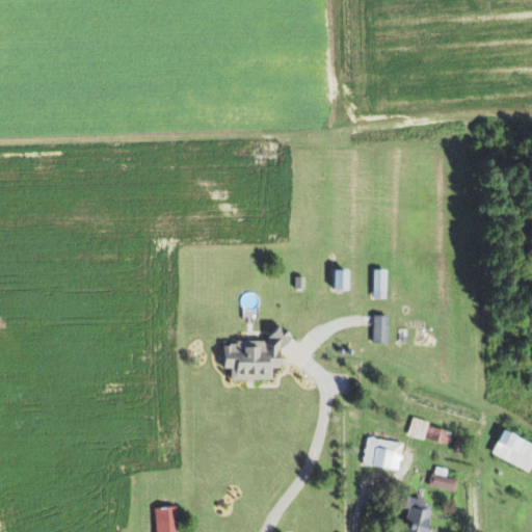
[(350,290),(351,270),(337,269),(336,289),(350,290)]
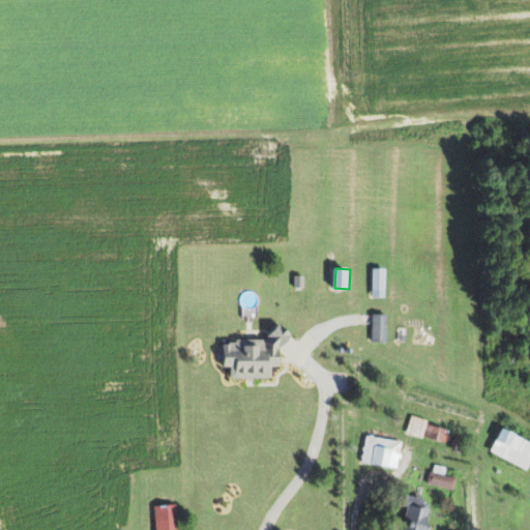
[(373,297),(385,297),(386,268),(374,268),(373,297)]
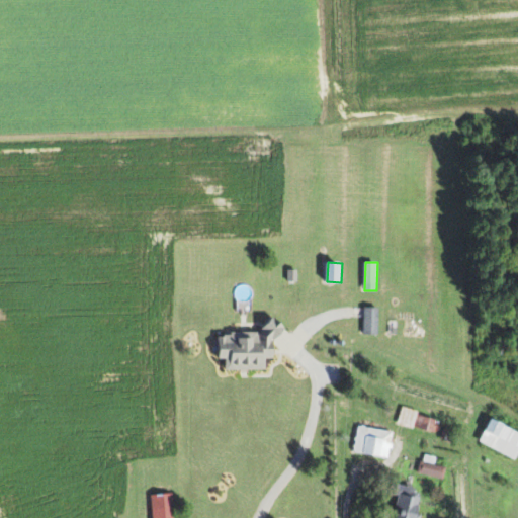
[(287,280),(297,280),(297,269),(287,269),(287,280)]
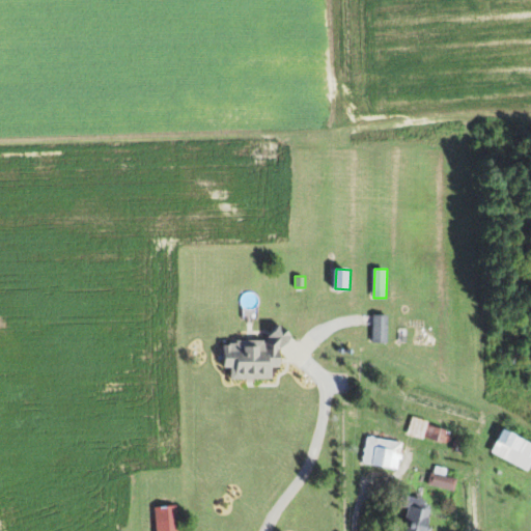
[(388,315),(373,314),(372,342),(388,342),(388,315)]
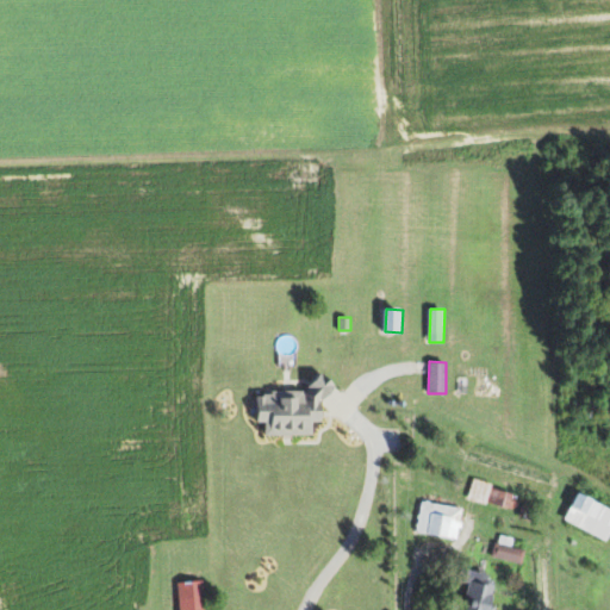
[(313,435),(313,422),(323,422),(323,398),(334,398),(334,377),(319,377),(319,390),(256,390),(256,422),(266,422),(266,435),(313,435)]
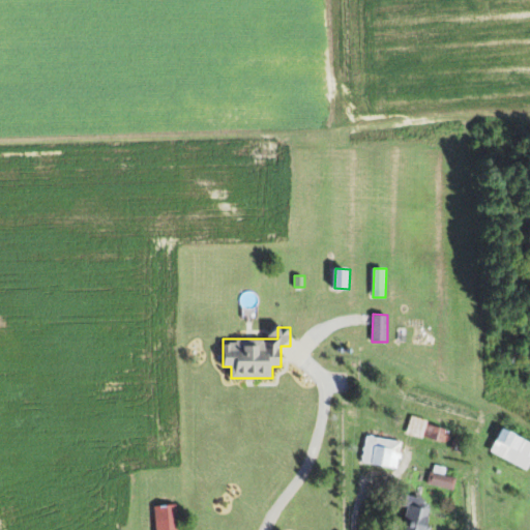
[(410,417),(406,432),(446,443),(450,429),(410,417)]
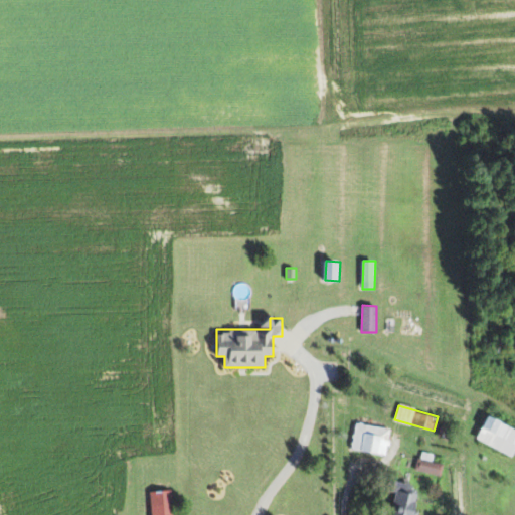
[(514,454),(514,427),(487,416),(477,441),(514,456),(514,454)]
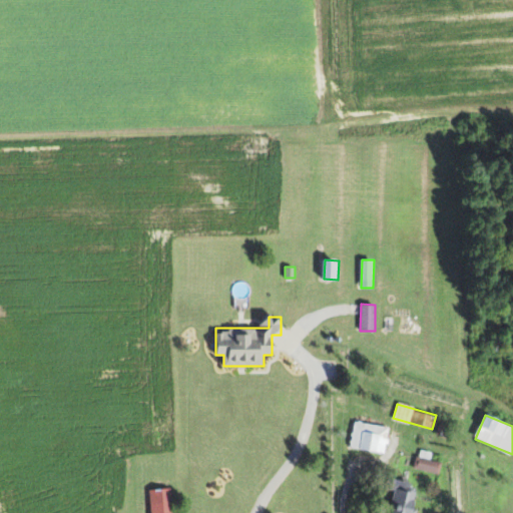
[(385,453),(389,427),(354,421),(350,447),(385,453)]
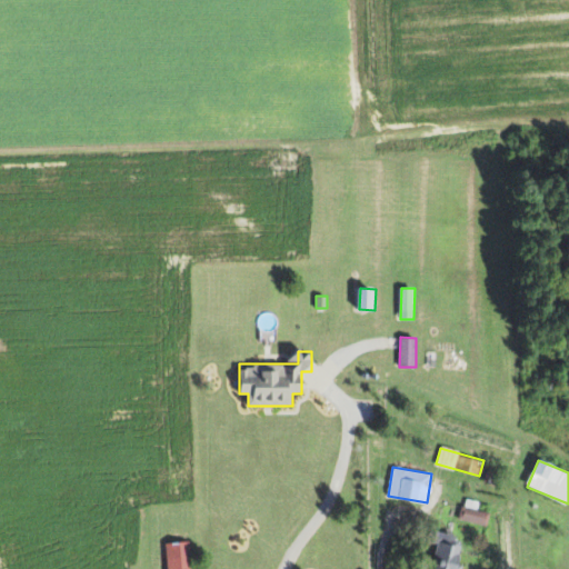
[(477,510),(478,500),(463,498),(460,520),(487,523),(489,511),(477,510)]
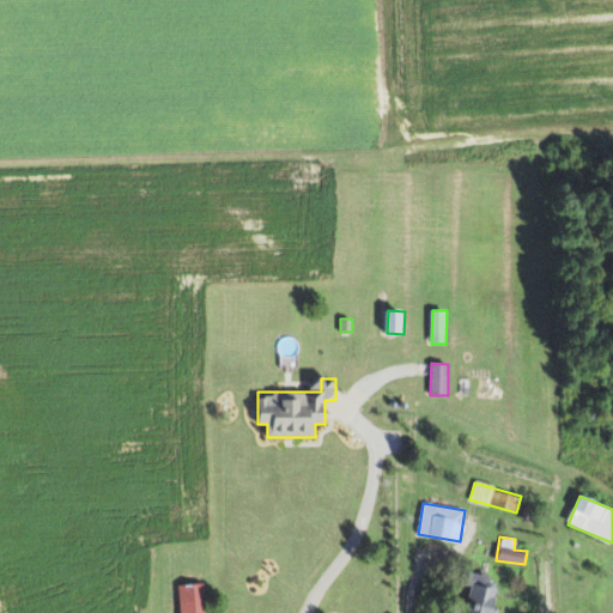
[(497,612),(499,608),(492,606),(501,581),(469,572),(466,586),(471,587),(462,612),(497,612)]
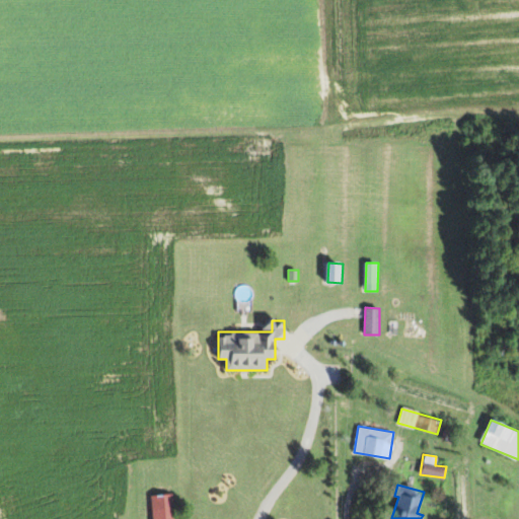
[(175,518),(174,494),(152,495),(152,518),(175,518)]
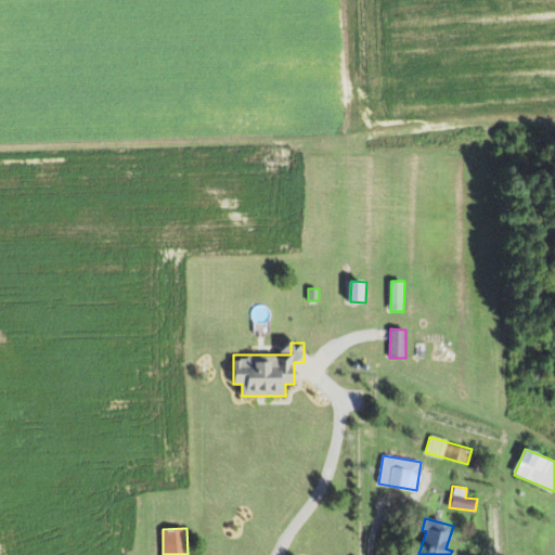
All buildings are outlined.
